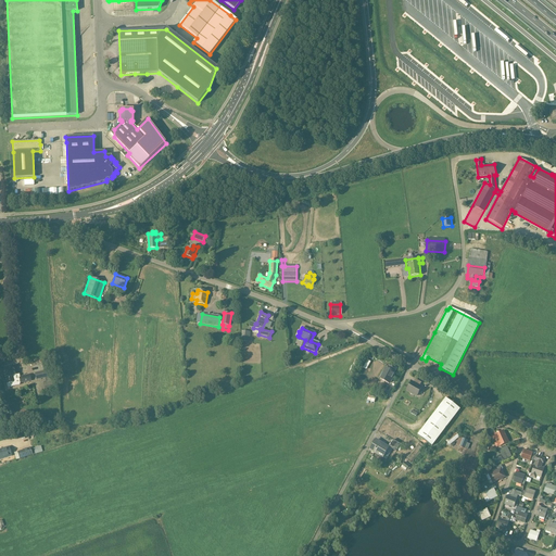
[(242,331),(241,341),(249,342),(251,332),(242,331)]
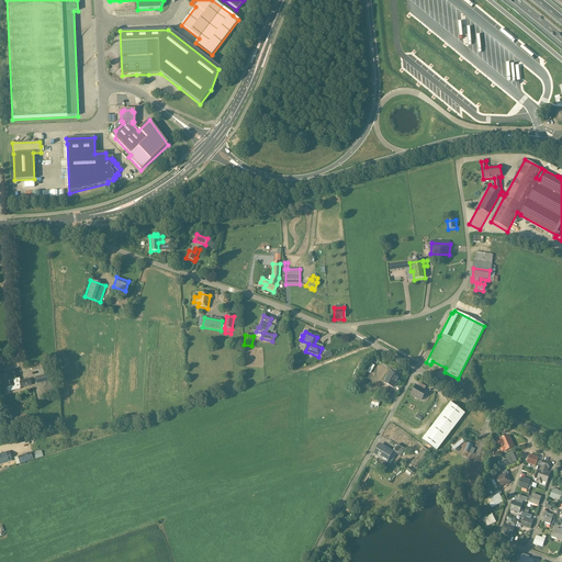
[(13,380),(19,379),(17,369),(11,370),(11,373),(2,375),(6,388),(14,386),(13,380)]
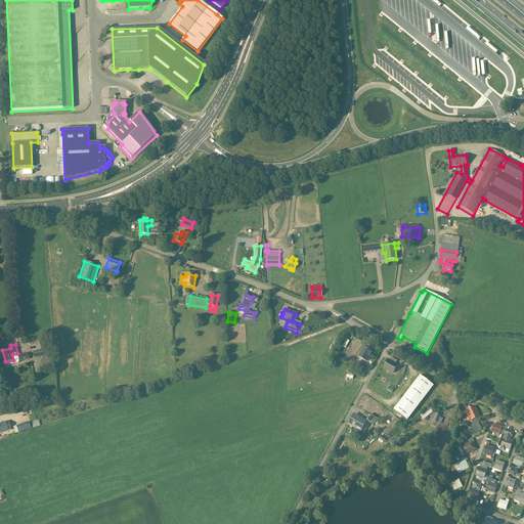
[(367,349),(364,348),(358,357),(366,362),(373,352),(372,352),(374,348),(369,346),(367,349)]
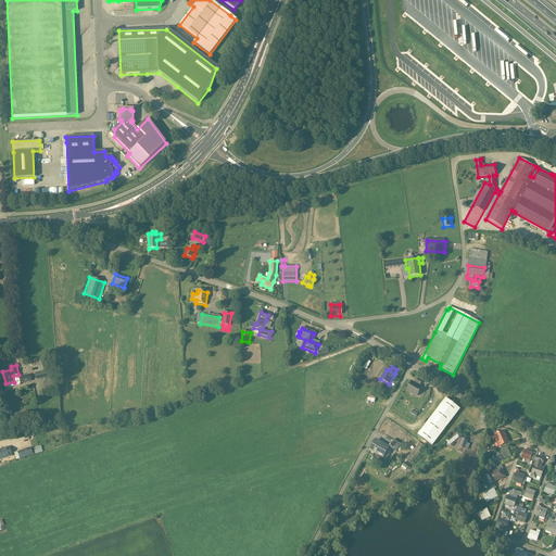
[(46,371),(35,374),(36,380),(48,378),(46,371)]
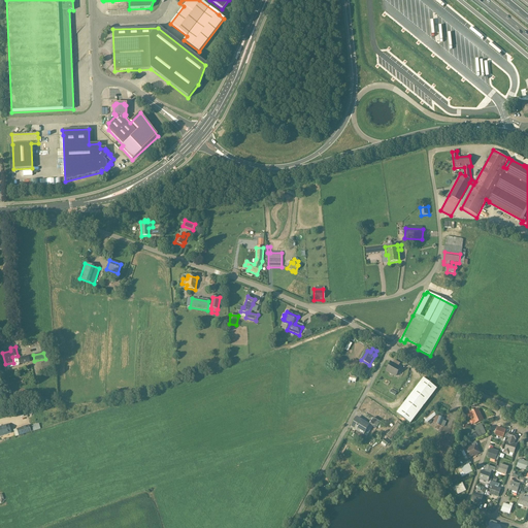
[(20,365),(30,362),(29,356),(18,358),(20,365)]
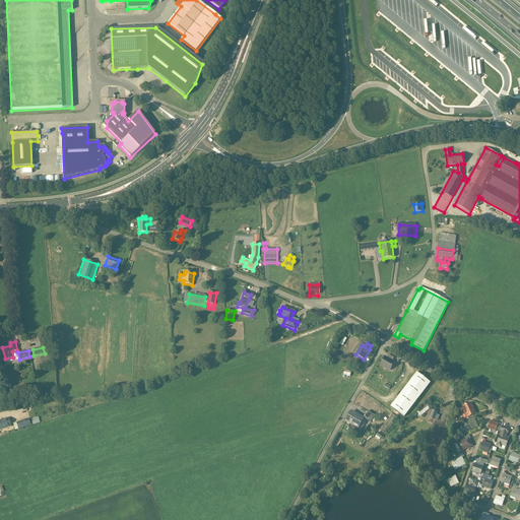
[(394,363),(385,358),(381,366),(390,371),(394,363)]
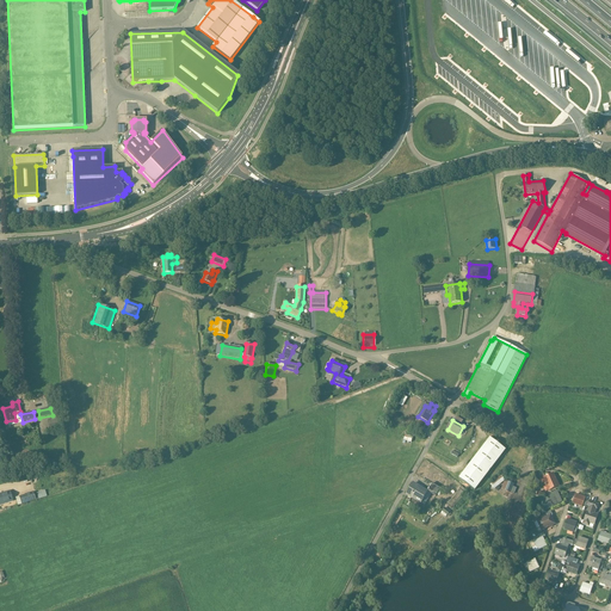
[(491,438),(460,479),(475,491),(506,450),(491,438)]
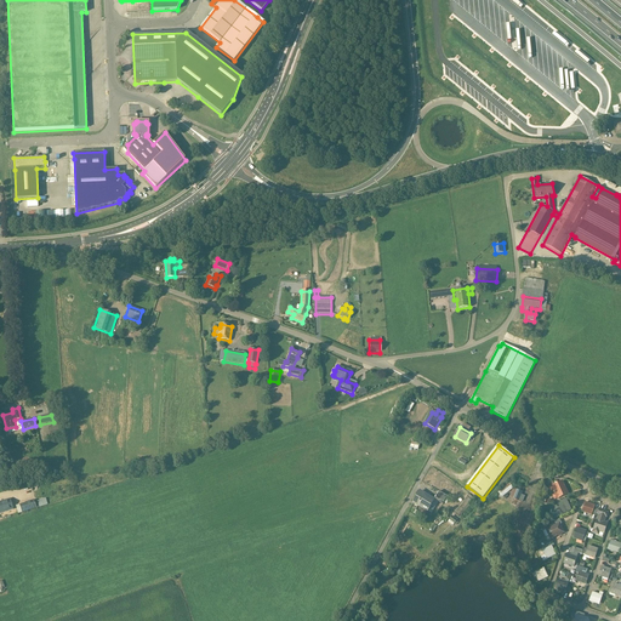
[(568,495),(562,482),(548,488),(550,493),(554,491),(556,495),(552,496),(554,501),(568,495)]
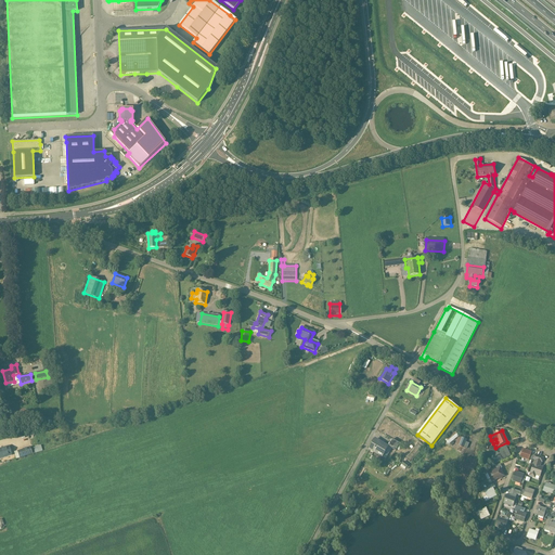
[(455,434),(447,441),(449,442),(457,436),(455,434)]
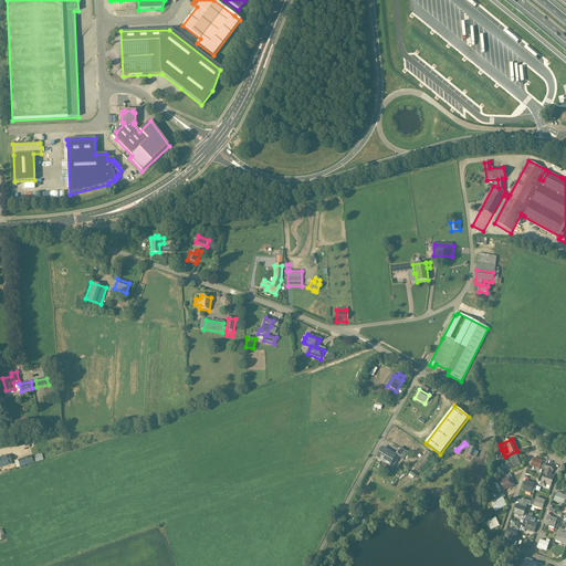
[(388,451),(383,448),(377,459),(390,467),(395,458),(387,452),(388,451)]
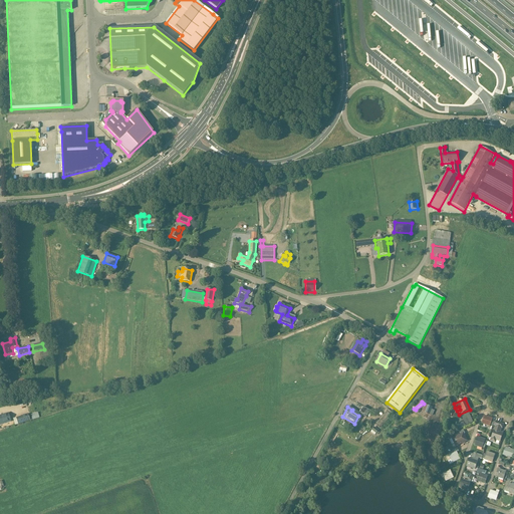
[(370,411),(363,407),(359,414),(366,418),(370,411)]
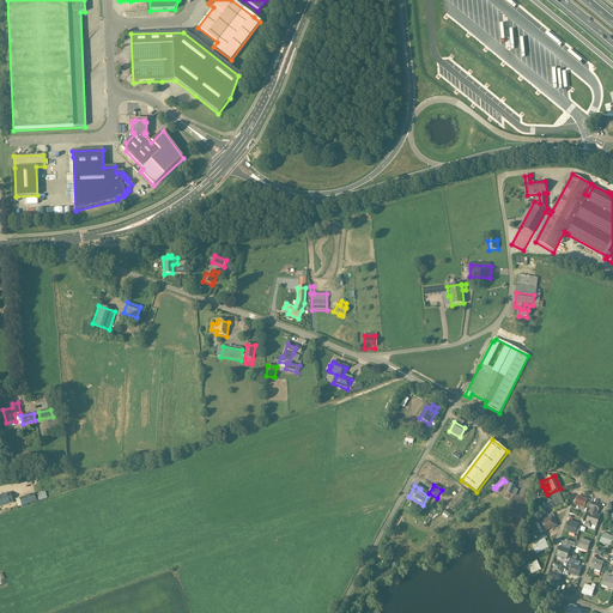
[(0,507),(13,503),(10,492),(0,496),(0,507)]
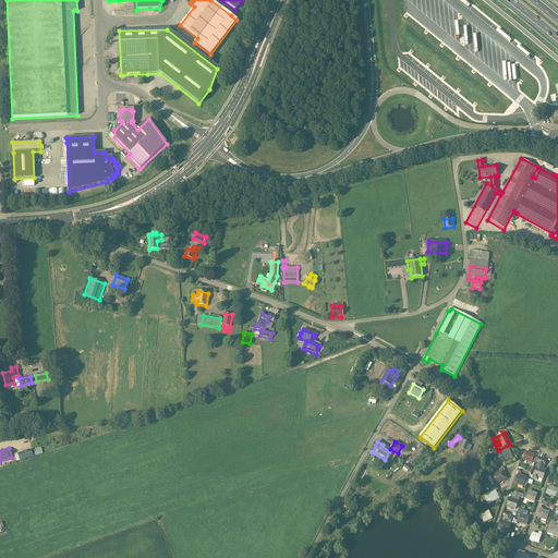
[(31,449),(17,455),(20,461),(43,453),(41,448),(32,451),(31,449)]
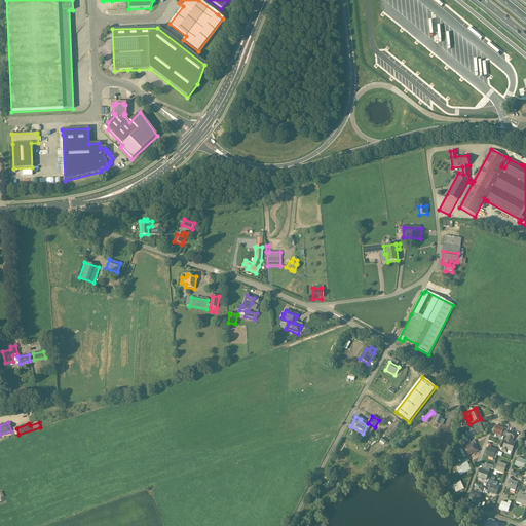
[(466,433),(470,440),(484,433),(480,422),(470,426),(472,430),(466,433)]
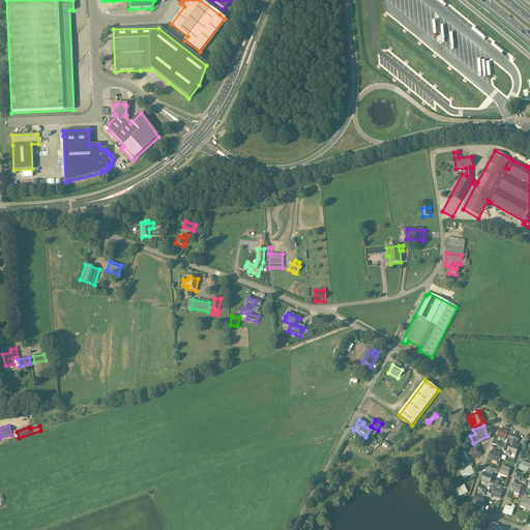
[(507,432),(499,430),(497,437),(501,438),(502,437),(505,439),(506,436),(507,432)]
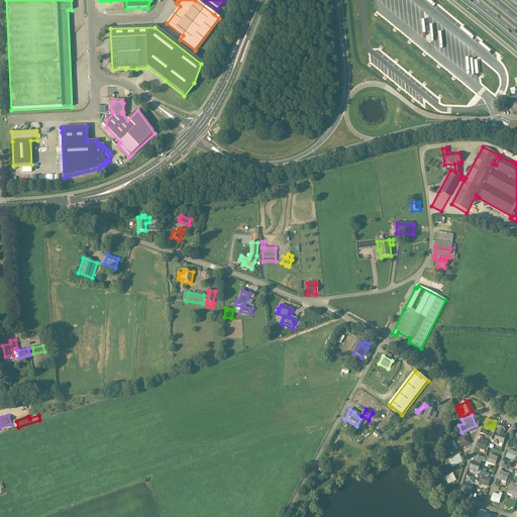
[(379,437),(382,433),(377,429),(374,434),(379,437)]
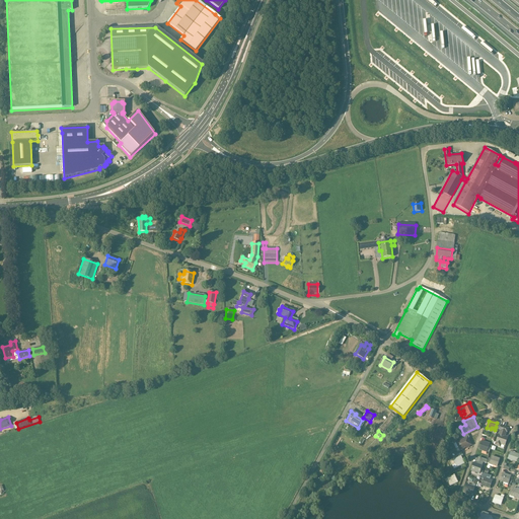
[(500,435),(496,445),(500,447),(501,444),(505,445),(508,438),(505,437),(506,432),(501,431),(500,435)]
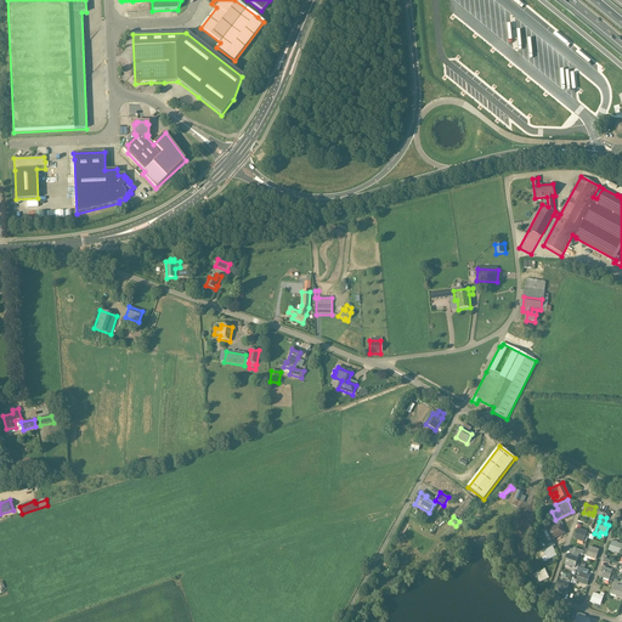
[(560,525),(553,529),(548,531),(552,539),(565,533),(560,525)]
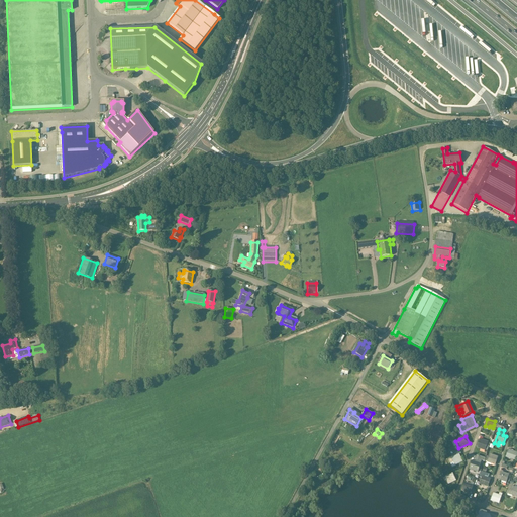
[(488,443),(480,440),(477,447),(482,449),(482,448),(486,449),(488,443)]
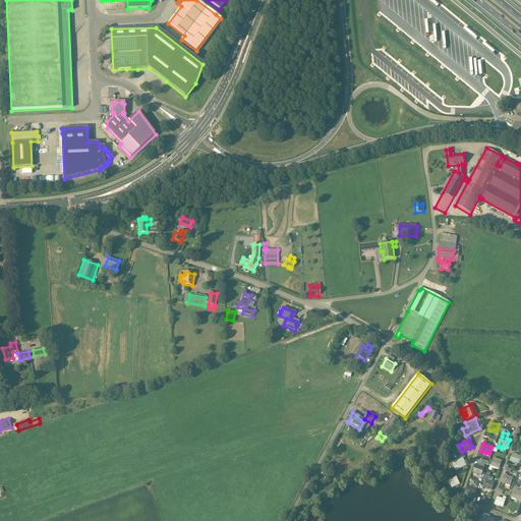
[(520,460),(520,456),(512,454),(510,461),(514,463),(515,462),(518,463),(519,460),(520,461),(520,460)]
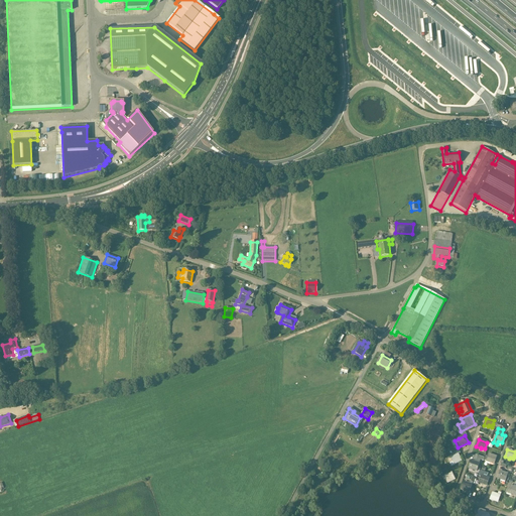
[(459,455),(456,456),(452,458),(454,462),(450,464),(452,467),(462,462),(459,455)]
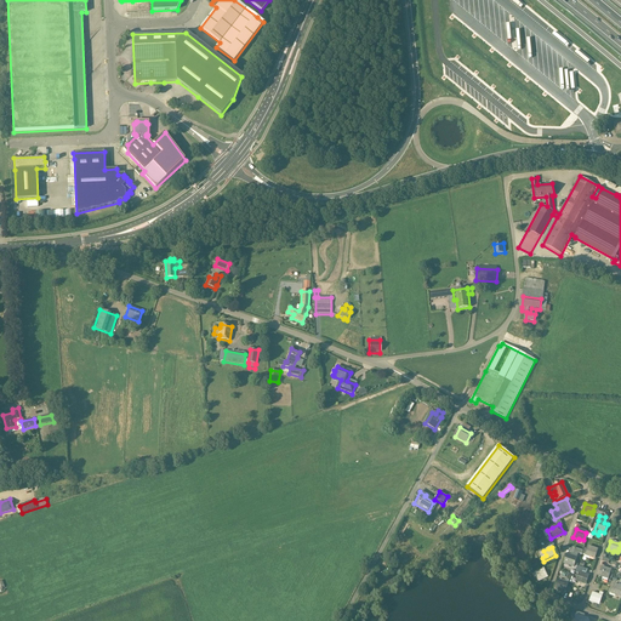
[(598,550),(588,547),(587,550),(586,554),(586,556),(594,559),(598,550)]
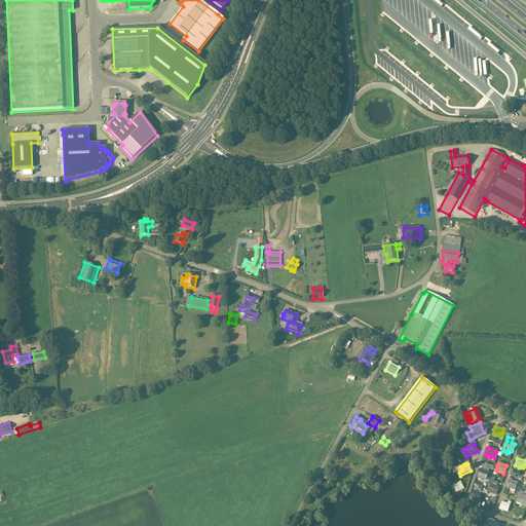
[(484,471),(481,470),(478,478),(482,479),(486,480),(486,479),(488,476),(489,473),(484,471)]
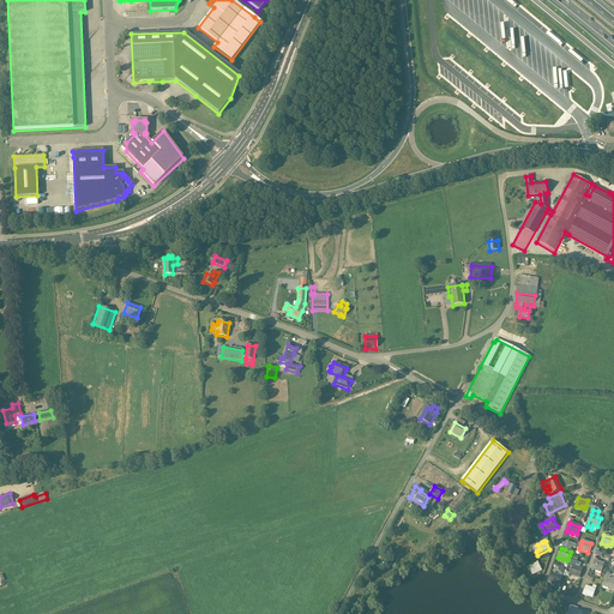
[(605,564),(595,560),(591,570),(597,571),(597,570),(602,571),(605,564)]
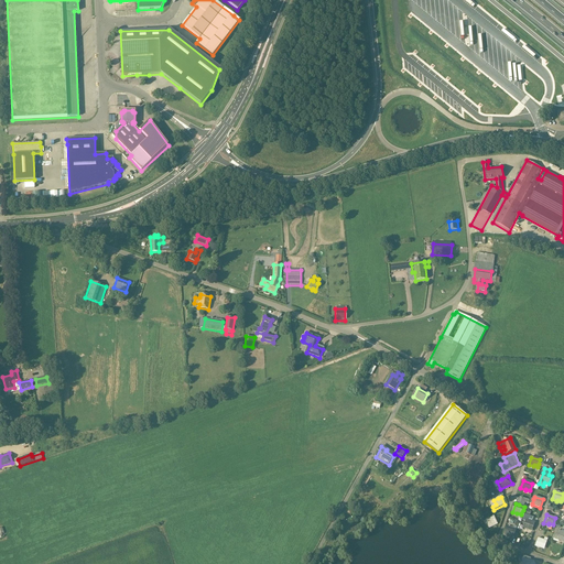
[(490,519),(487,520),(490,528),(498,524),(494,517),(490,519)]
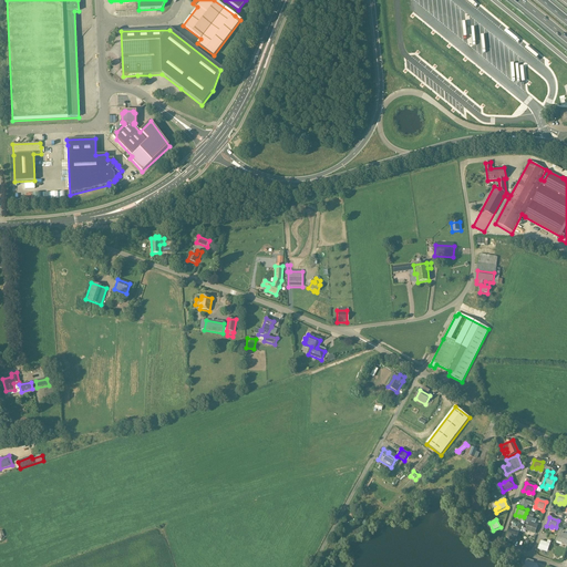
[(537,526),(529,523),(526,529),(531,531),(531,532),(535,534),(537,526)]
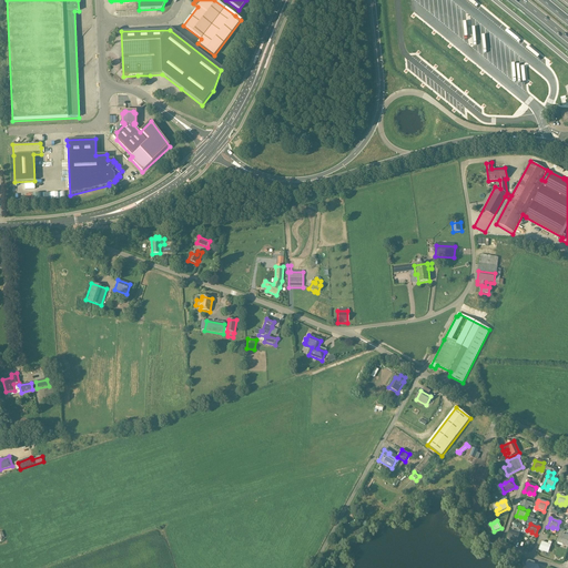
[(517,534),(510,531),(508,539),(513,541),(513,539),(517,541),(519,534),(517,534)]
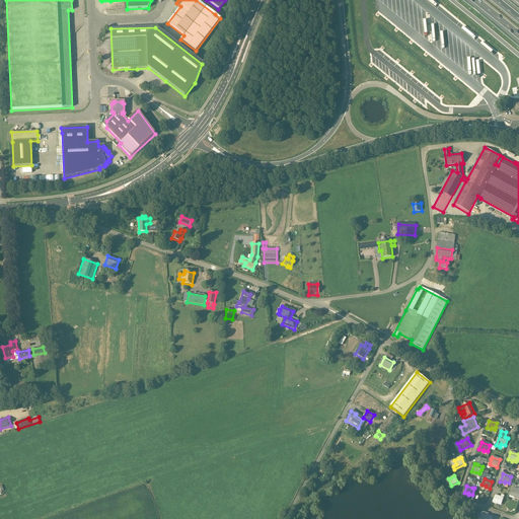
[(501,498),(496,496),(493,503),(497,505),(498,503),(501,505),(504,499),(501,498)]
